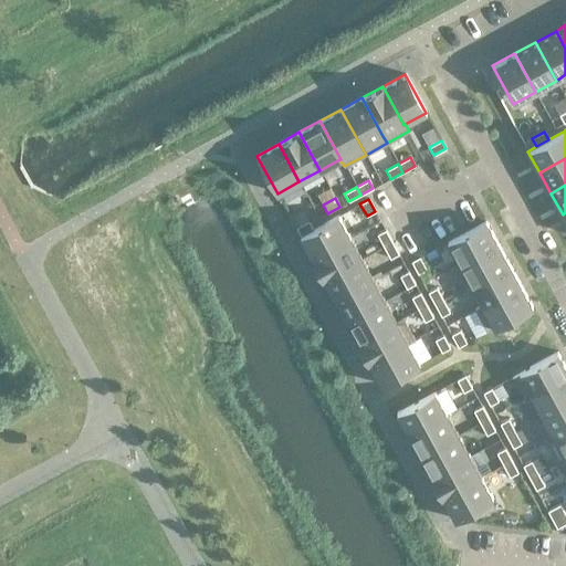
[(300,237),(312,259),(349,238),(338,216),(313,230),(301,237),(300,237)]
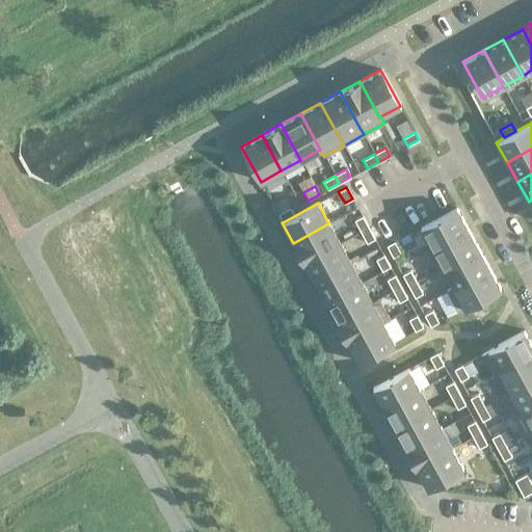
[(277,214),(283,222),(294,216),(290,208),(277,214)]
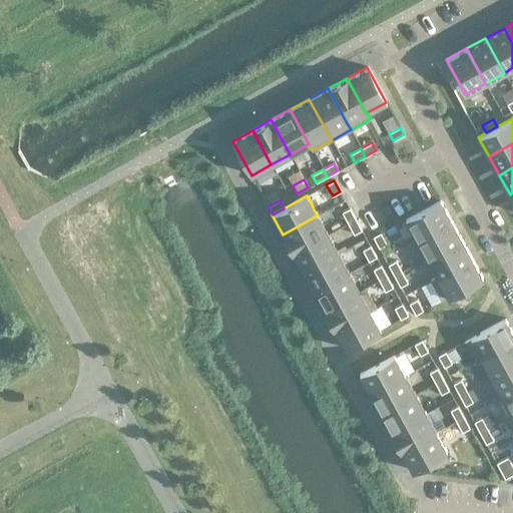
[(405,219),(416,239),(451,220),(440,200),(405,219)]
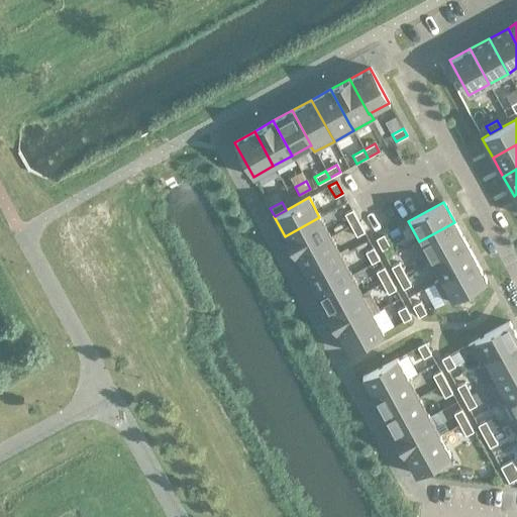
[(344,214),(350,225),(357,221),(351,210),(344,214)]
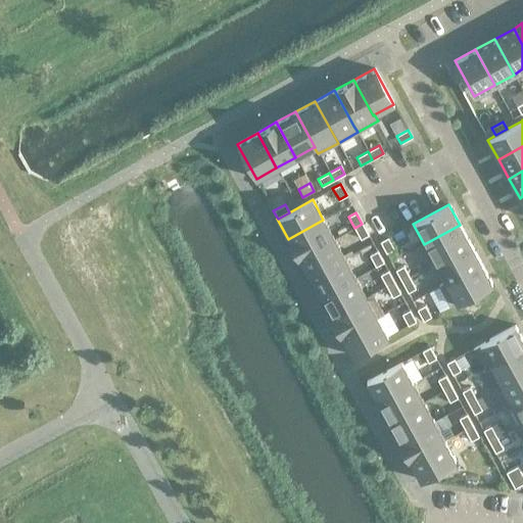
[(288,239),(298,258),(334,239),(323,220),(288,239)]
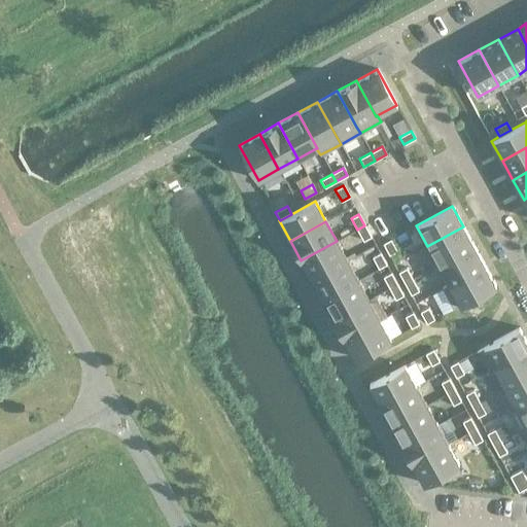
[(371,237),(364,225),(357,230),(363,241),(371,237)]
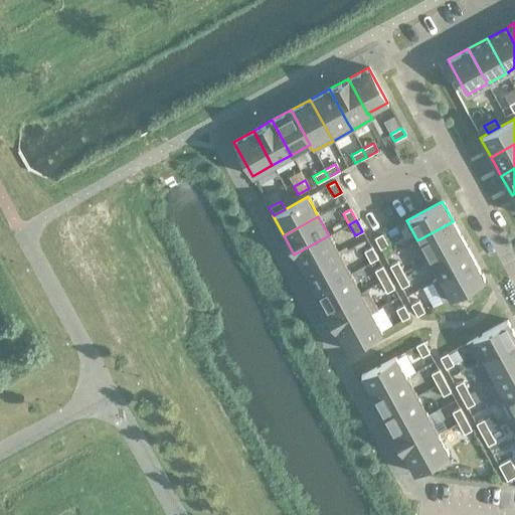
[(417,240),(427,259),(463,240),(453,221),(417,240)]
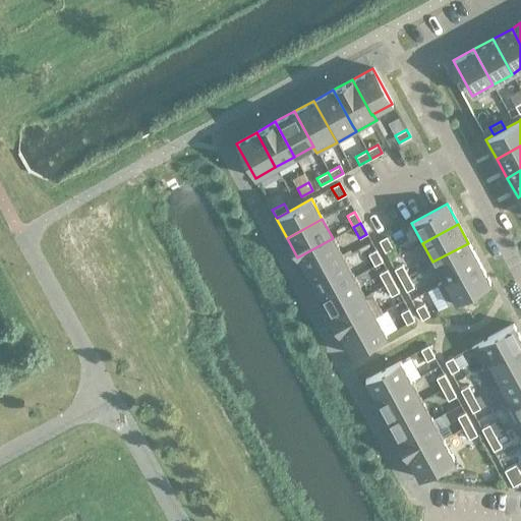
[(378,241),(384,252),(392,247),(386,236),(378,241)]
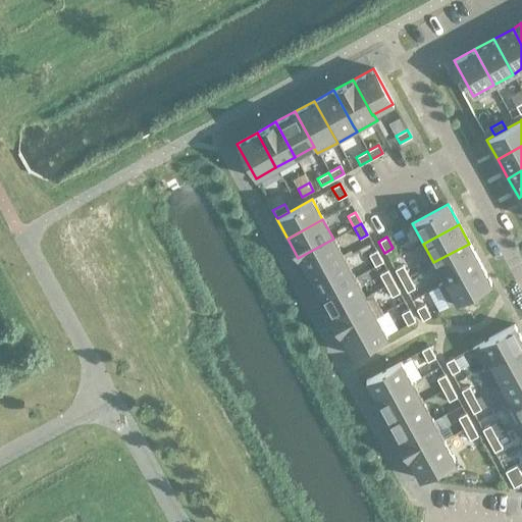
[(298,258),(309,277),(344,258),(333,239),(298,258)]
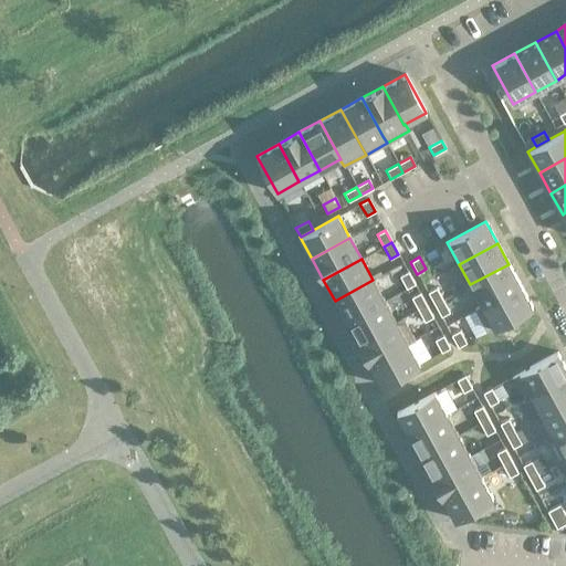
[(481,304),(482,305),(520,285),(509,264),(470,284),(481,304)]
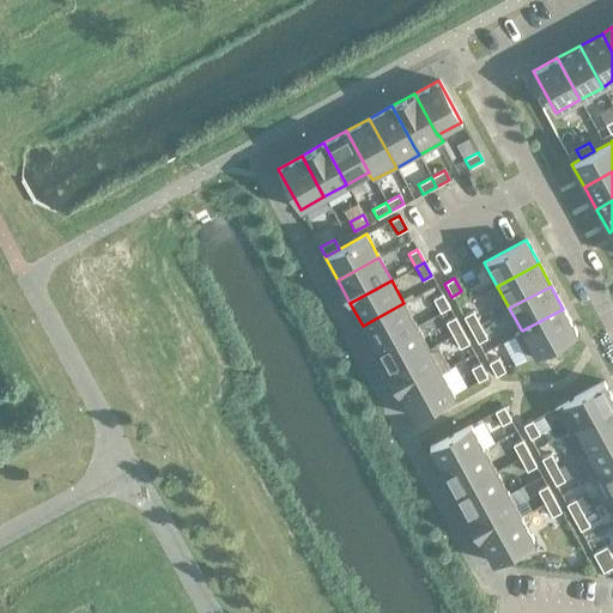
[(432,299),(439,313),(449,308),(442,295),(432,299)]
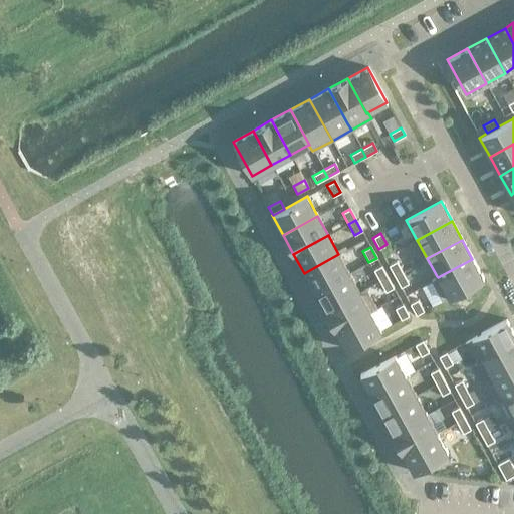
[(304,273),(314,292),(349,273),(338,254),(304,273)]
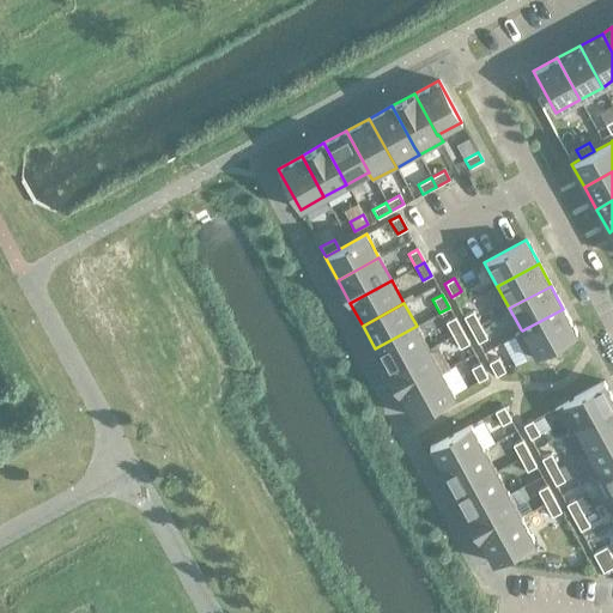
[(576,332),(563,309),(522,331),(521,329),(514,334),(527,359),(535,354),(576,332)]
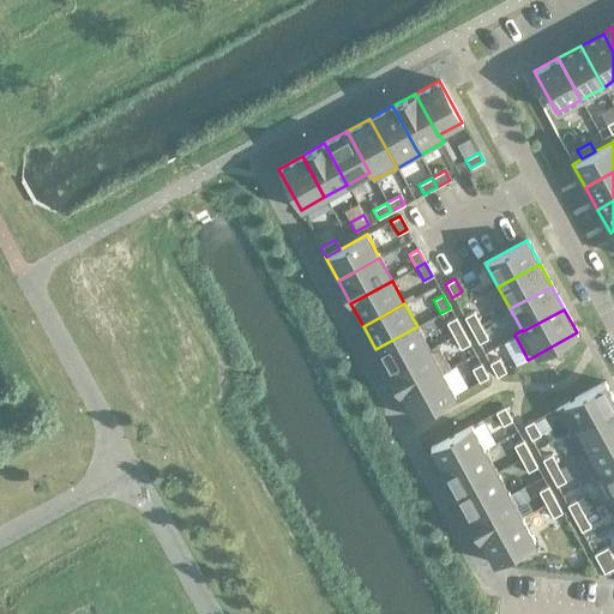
[(473,312),(464,317),(471,330),(480,325),(473,312)]
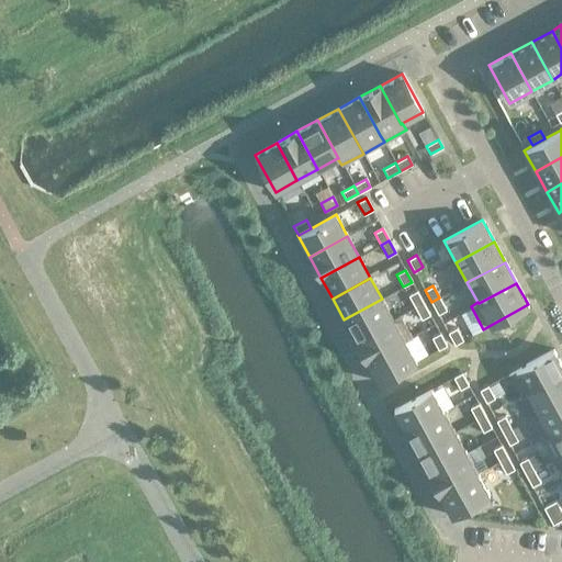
[(408,295),(415,307),(423,303),(416,291),(408,295)]
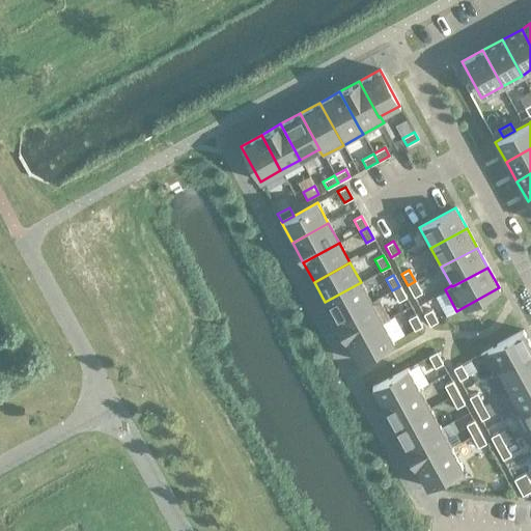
[(421,292),(415,281),(408,285),(414,297),(421,292)]
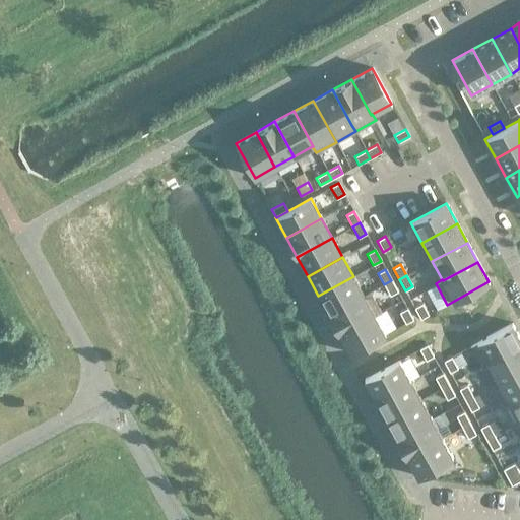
[(318,296),(328,315),(364,296),(363,295),(353,276),(318,296)]
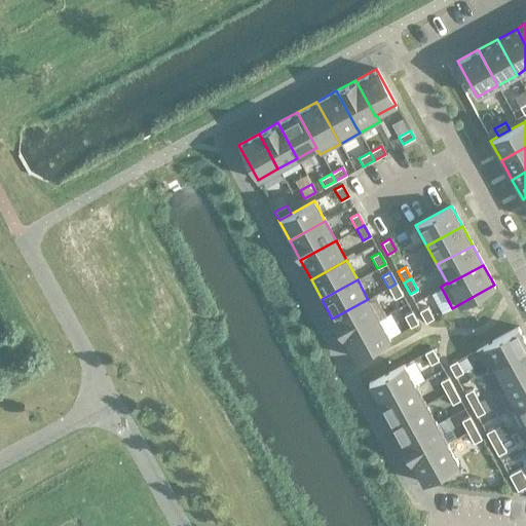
[(402,295),(396,284),(388,288),(395,299),(402,295)]
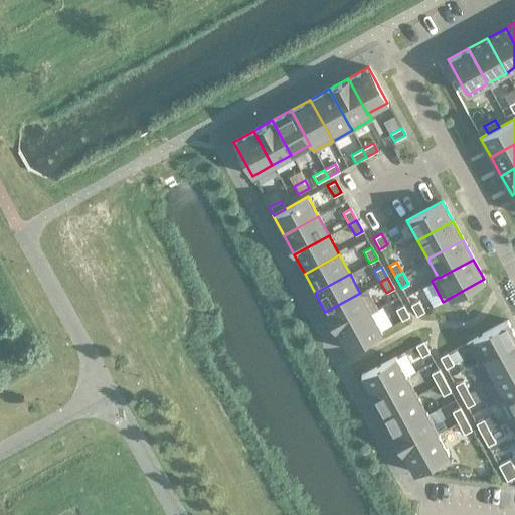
[(325,312),(336,331),(370,312),(371,313),(377,309),(366,288),(359,292),(360,293),(325,312)]
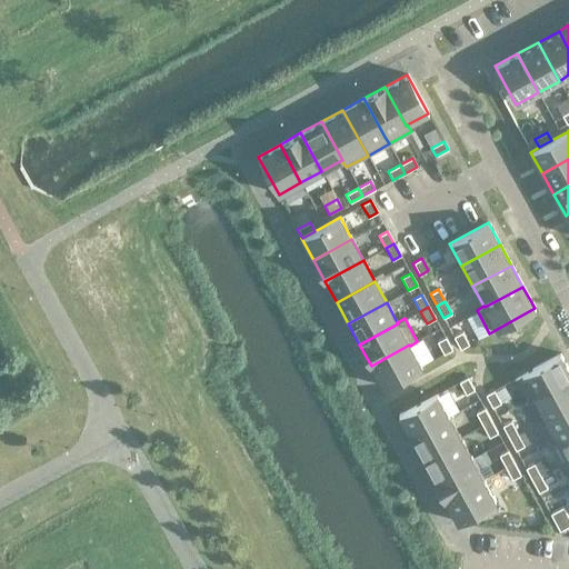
[(453,337),(460,349),(468,345),(461,332),(453,337)]
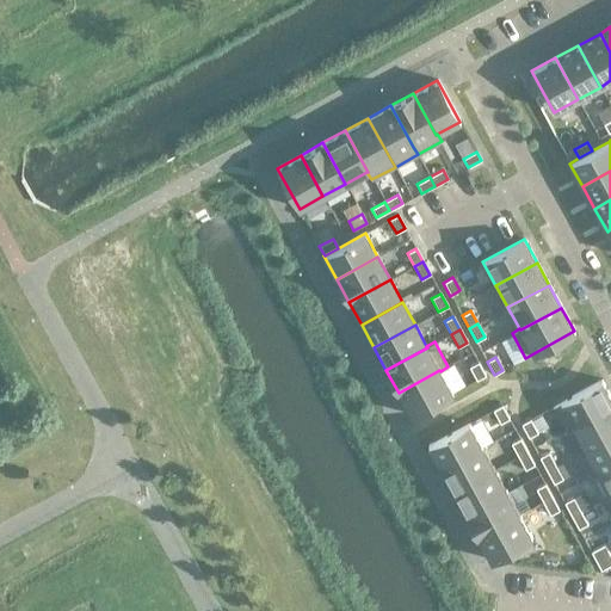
[(469,368),(476,381),(486,376),(479,362),(469,368)]
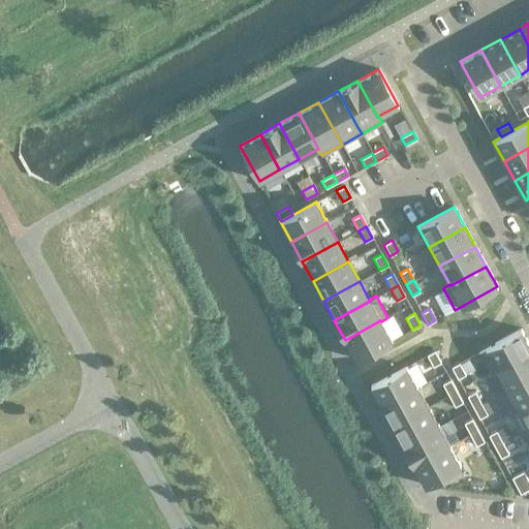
[(356,360),(392,341),(381,321),(380,320),(345,340),(356,360)]
